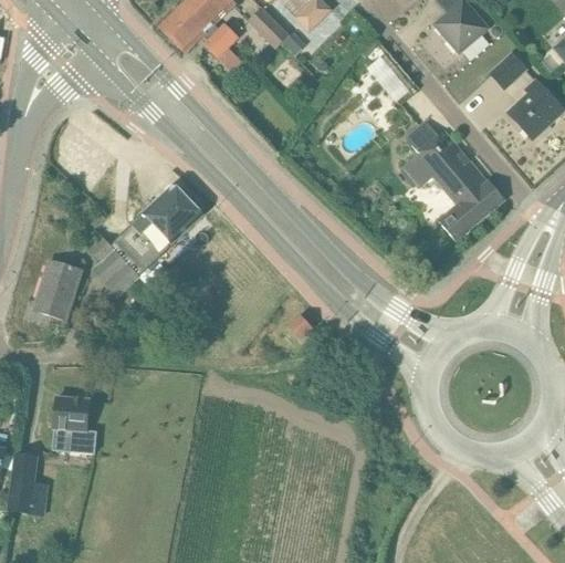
[(217,58),(227,47),(181,0),(156,24),(184,53),(201,35),(207,40),(203,44),(217,58)]
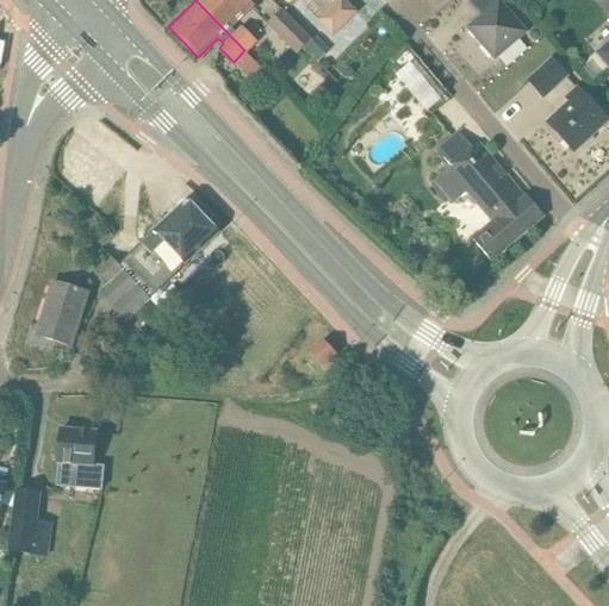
[(196,0),(244,50),(256,39),(242,25),(236,32),(230,25),(253,4),(249,0),(196,0)]
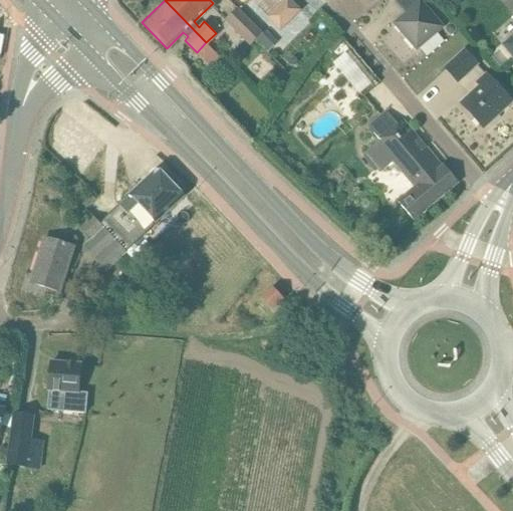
[(282,0),(267,15),(280,28),(300,8),(291,0),(282,0)]
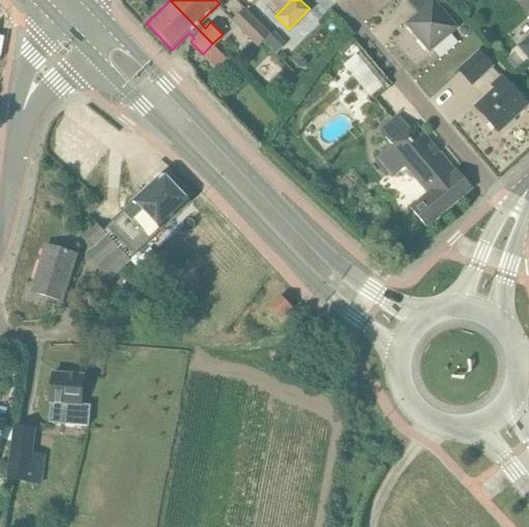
[(457,26),(435,0),(431,0),(406,22),(430,49),(457,26)]
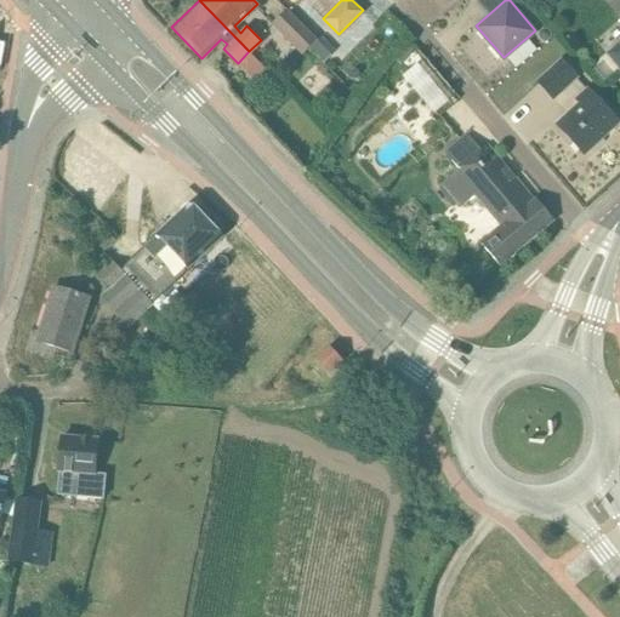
[(485,10),(491,4),(495,0),(478,0),(485,10)]
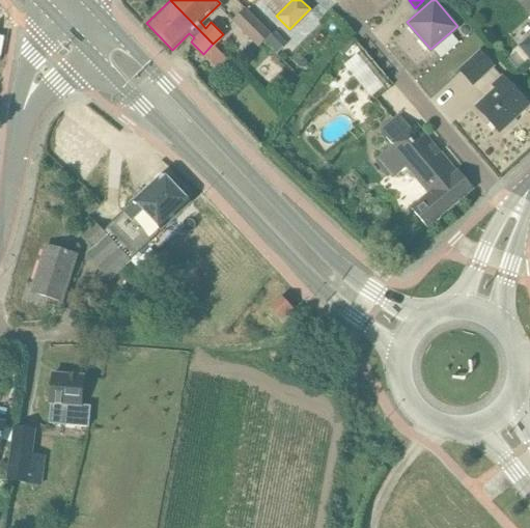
[(265,39),(271,32),(244,6),(232,19),(258,45),(265,39)]
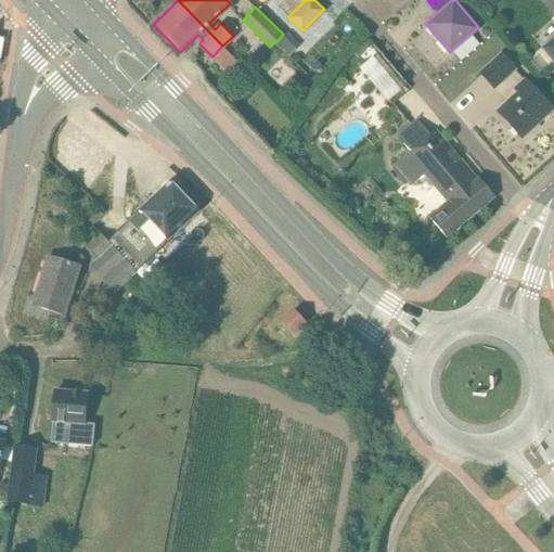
[(491,27),(489,23),(485,23),(481,25),(480,29),(484,33),(488,34),(491,30),(491,27)]
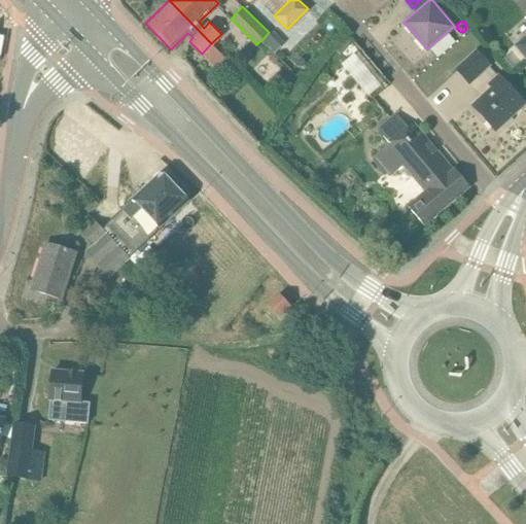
[(273,28),(269,32),(263,39),(275,51),(285,41),(273,28)]
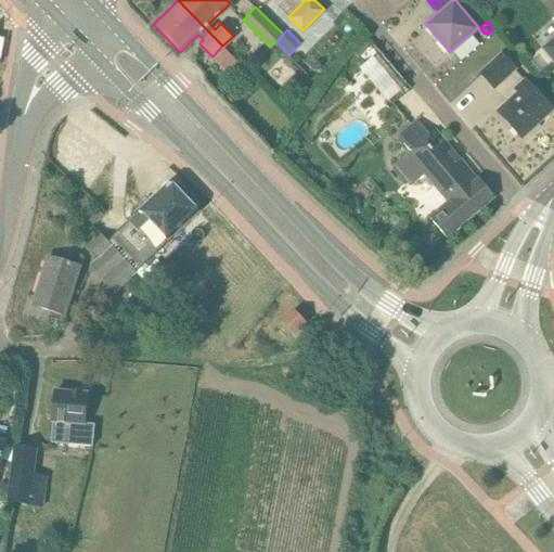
[(553,36),(542,46),(553,60),(553,36)]
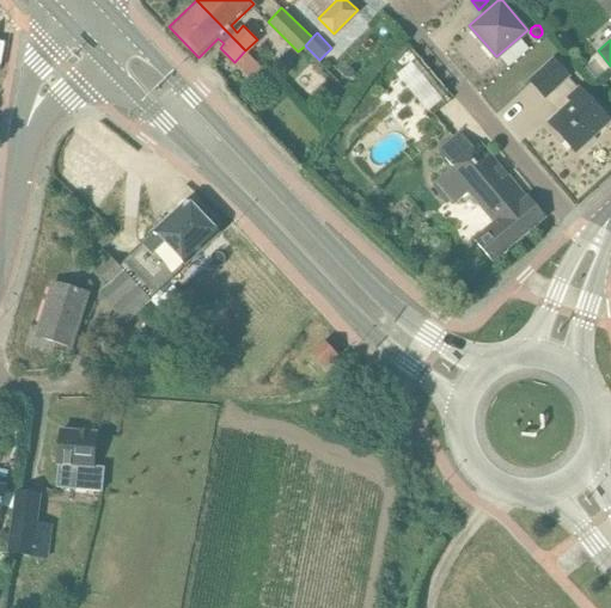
[(553,57),(530,79),(544,94),(568,74),(553,57)]
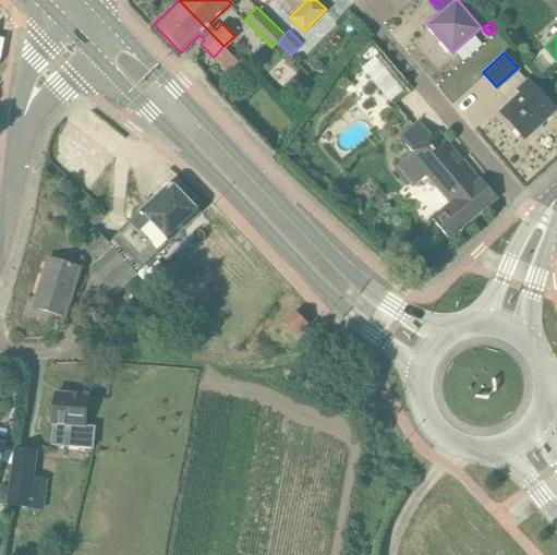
[(522,91),(500,110),(524,136),(555,108),(528,79),(518,87),(522,91)]
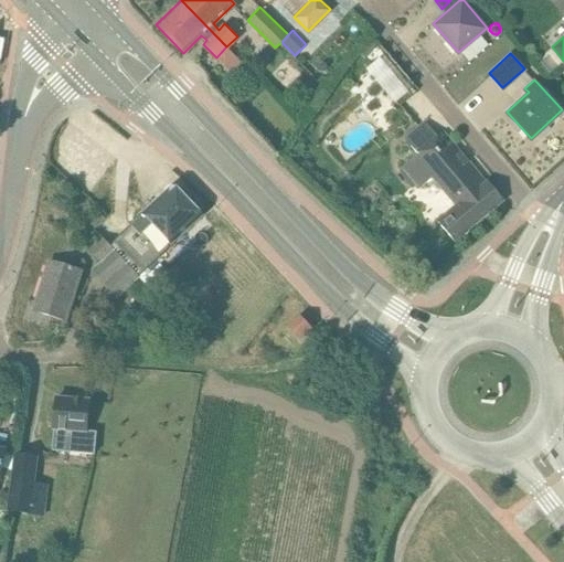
[(437,135),(425,120),(405,137),(417,151),(402,165),(419,186),(432,175),(456,204),(437,220),(454,240),(503,198),(488,180),(486,181),(443,130),(437,135)]
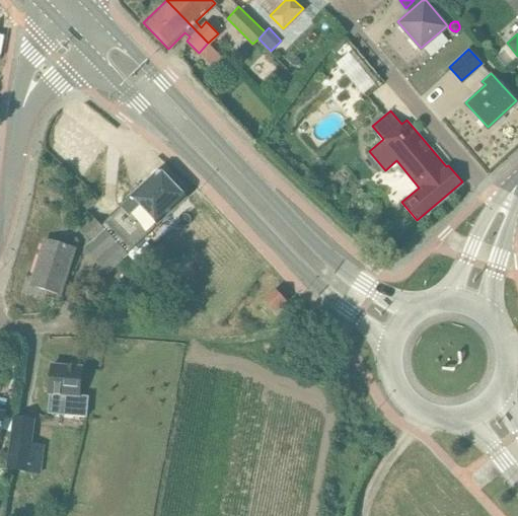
[(156,171),(101,223),(117,238),(128,251),(186,197),(182,194),(185,190),(180,185),(176,187),(162,171),(162,170),(156,170),(156,171)]
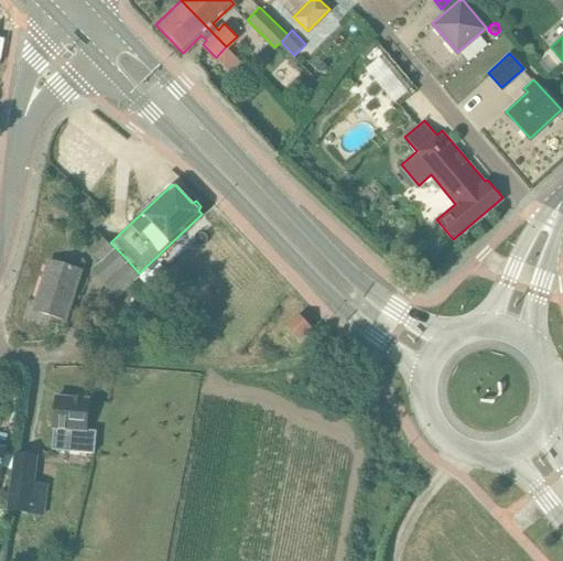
[(103,281),(115,270),(127,259),(110,243),(101,234),(88,246),(100,259),(90,268),(103,281)]
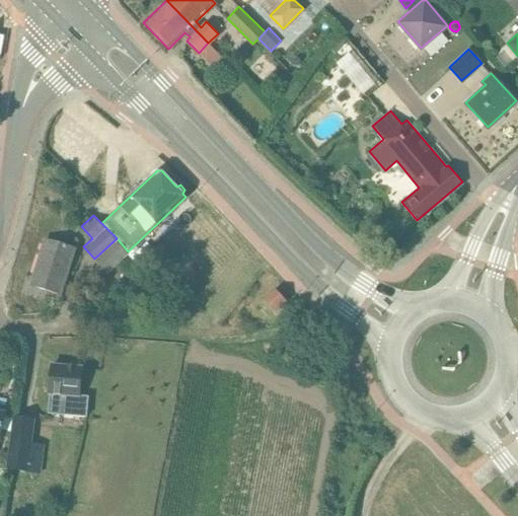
[(74,246),(45,237),(33,275),(30,284),(44,288),(60,293),(74,246)]
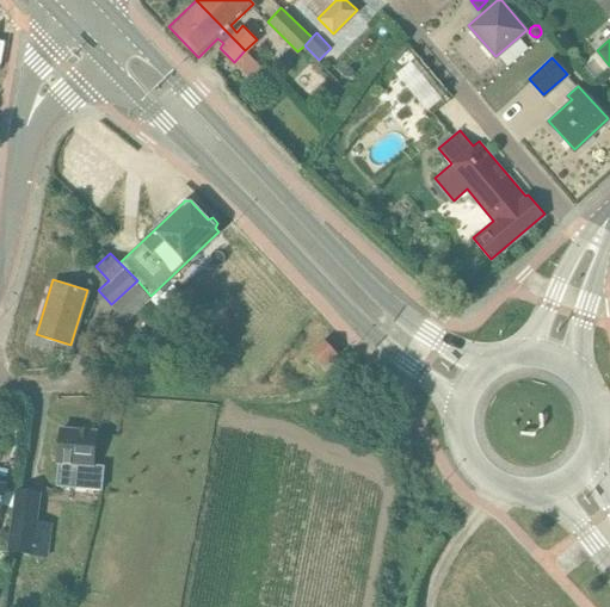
[(124,292),(139,309),(151,297),(152,297),(151,296),(137,280),(124,292)]
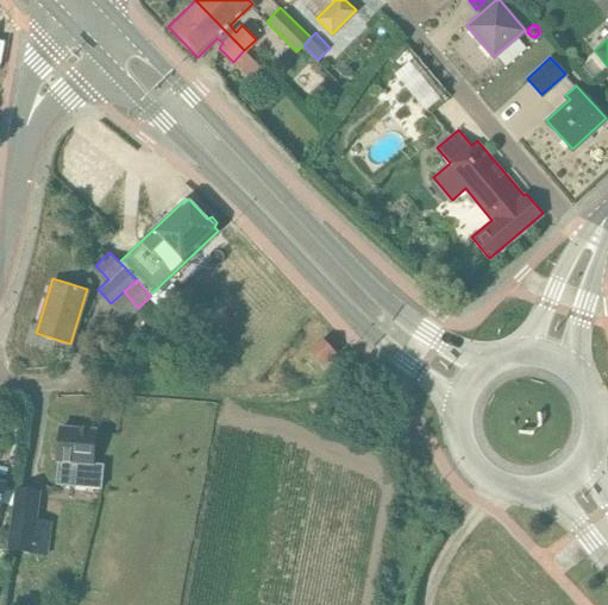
[(311,351),(323,364),(334,352),(324,339),(311,351)]
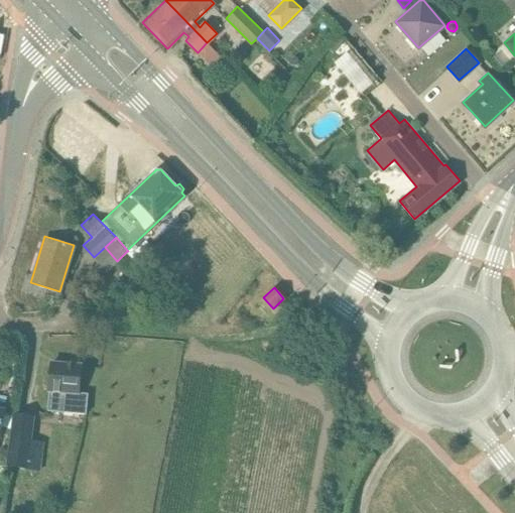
[(63,410),(85,412),(87,394),(78,393),(81,364),(51,361),(46,407),(63,409),(63,410)]
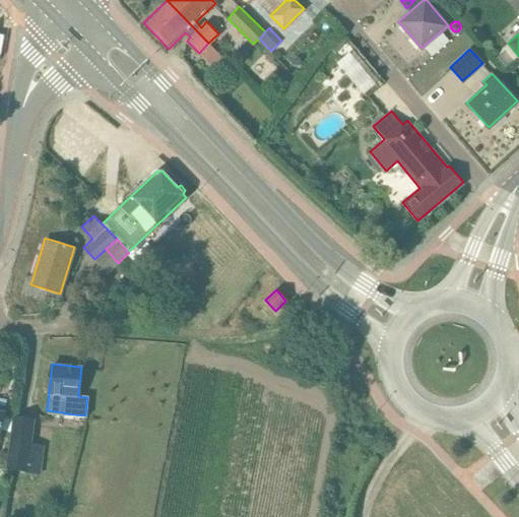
[(13,415),(7,468),(26,470),(34,418),(13,415)]
